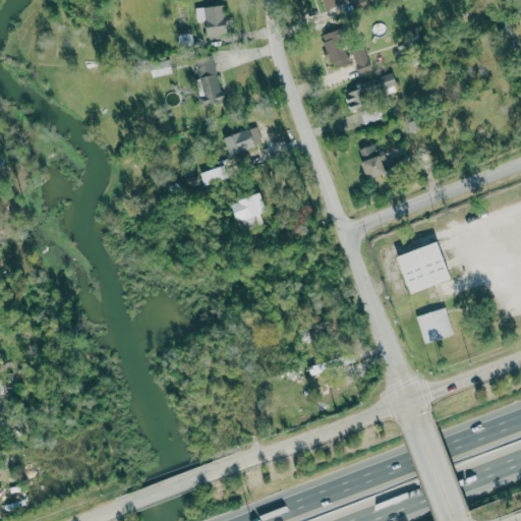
[(321,0),(327,20),(349,14),(345,0),(321,0)]
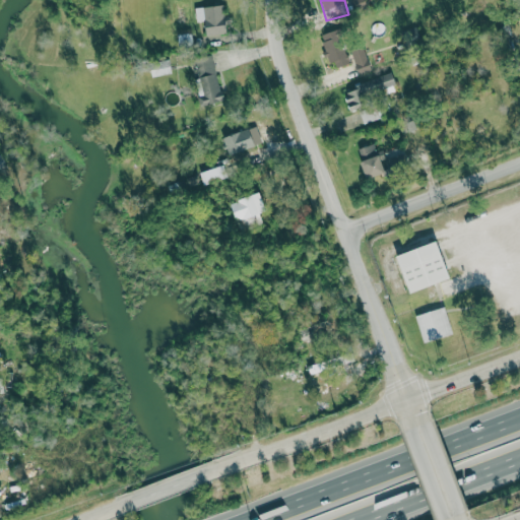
[(195,8),(197,21),(204,20),(206,37),(228,33),(223,4),(195,8)]
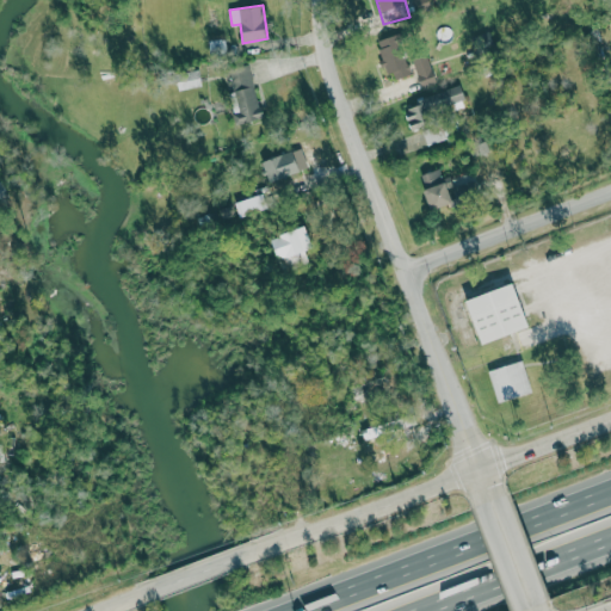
[(396,80),(413,74),(399,34),(376,42),(388,74),(393,72),(396,80)]
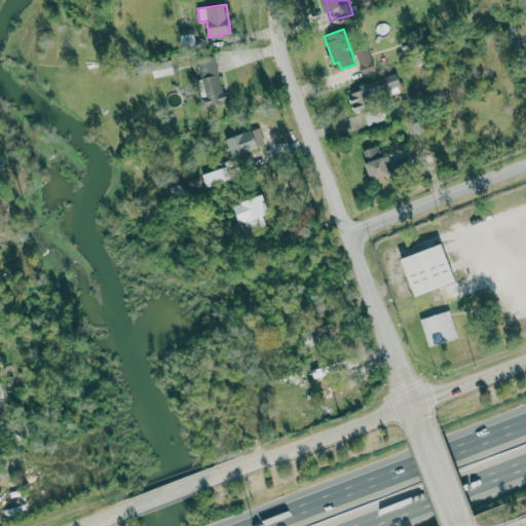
[(363,76),(376,72),(367,45),(353,50),(363,76)]
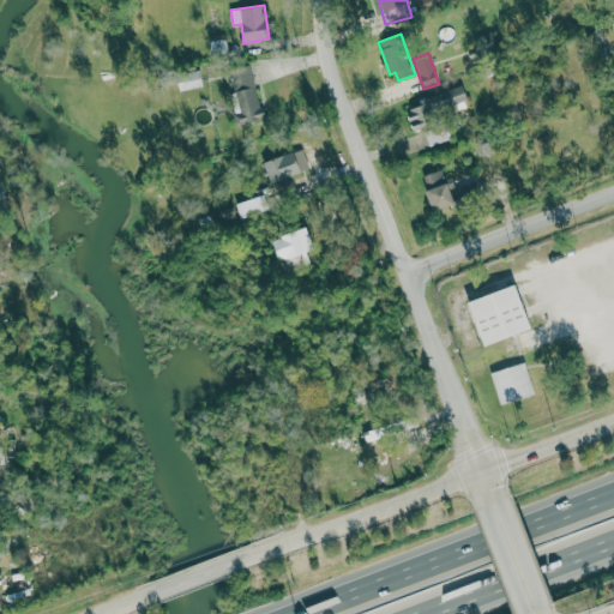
[(234,114),(238,126),(264,120),(251,66),(229,72),(240,113),(234,114)]
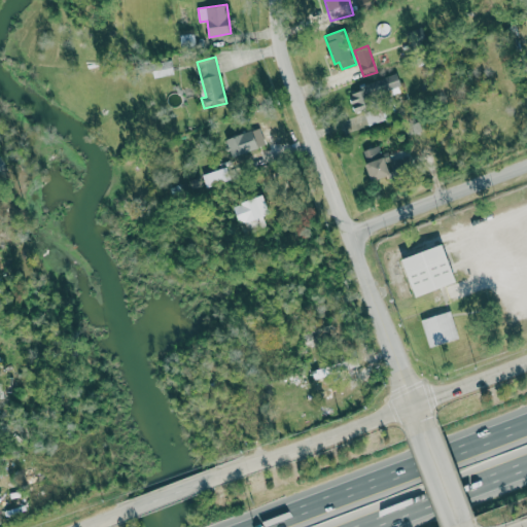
[(154,77),(173,75),(172,61),(152,63),(154,77)]
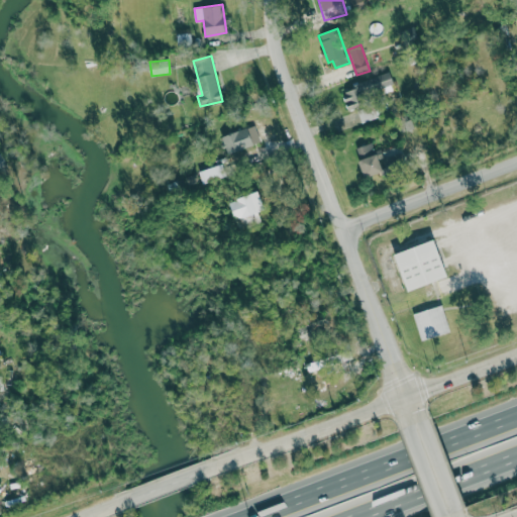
[(396,89),(390,72),(351,85),(353,89),(342,93),(346,106),(396,89)]
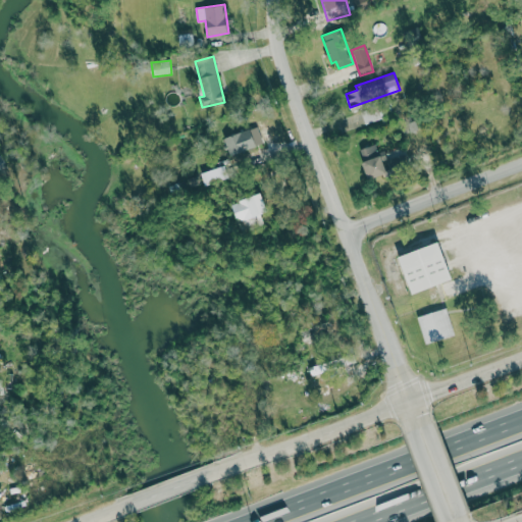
[(382,119),(377,106),(361,112),(365,124),(382,119)]
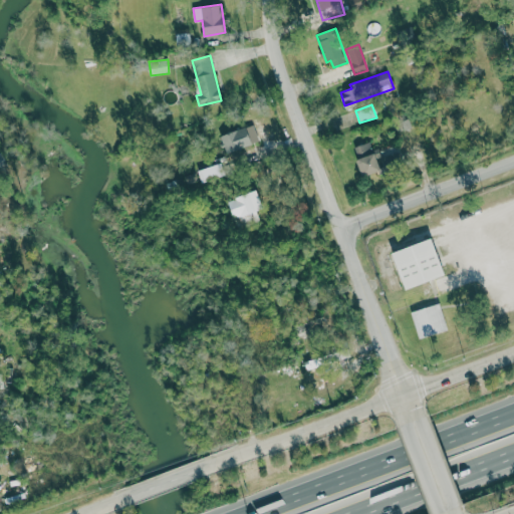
[(260,143),(253,123),(220,136),(227,155),(260,143)]
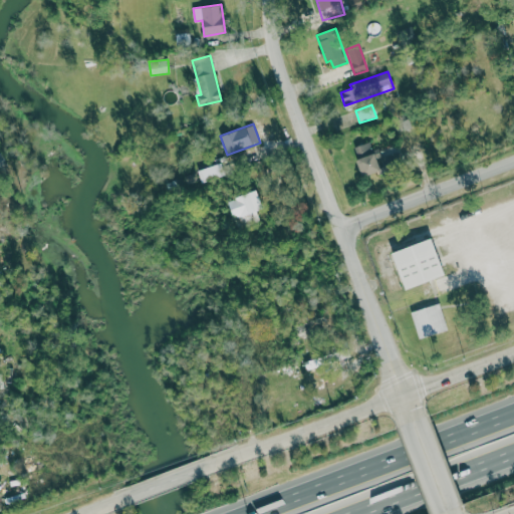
[(362,176),(399,165),(397,156),(379,161),(373,141),(354,147),(362,176)]
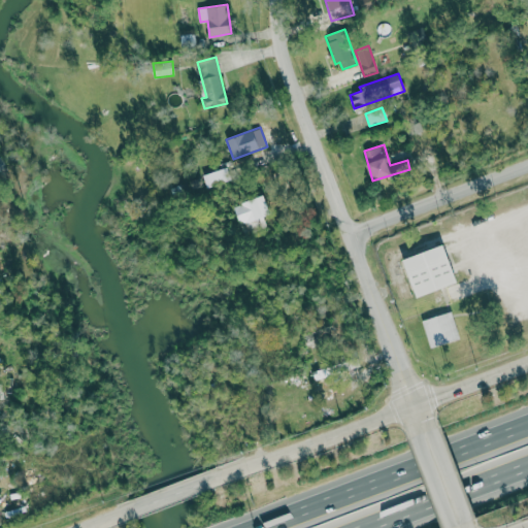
[(206,186),(228,179),(225,168),(202,174),(206,186)]
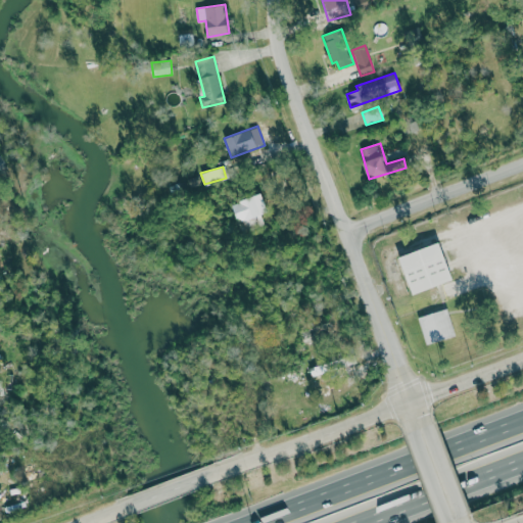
[(238,223),(247,220),(249,229),(265,225),(262,215),(268,212),(263,194),(232,203),(238,223)]
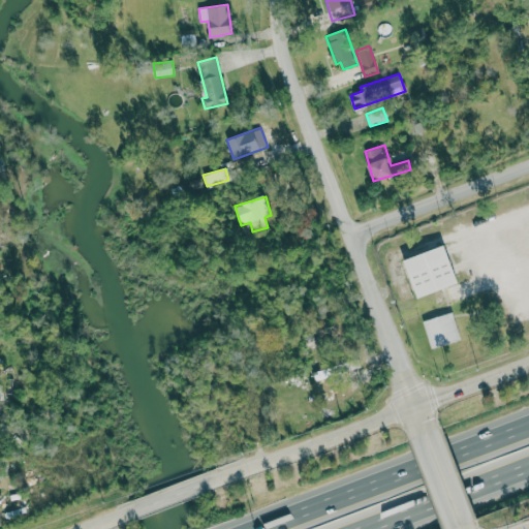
[(459,284),(445,246),(404,260),(417,299),(459,284)]
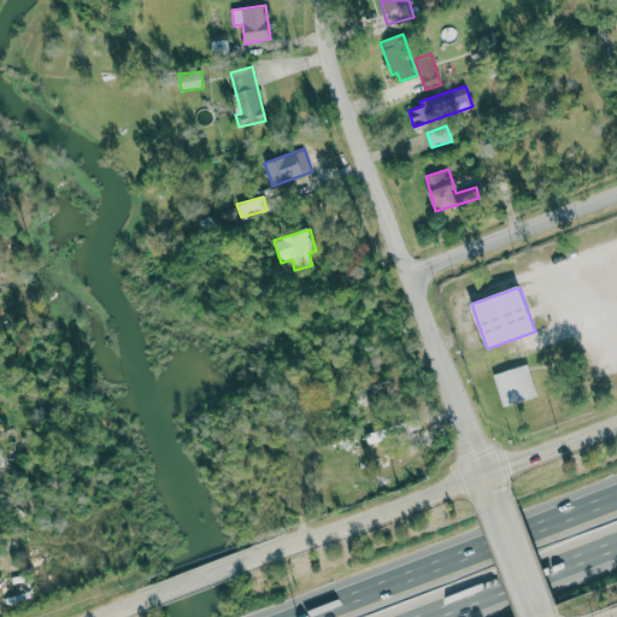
[(538,397),(528,364),(493,374),(503,406),(538,397)]
